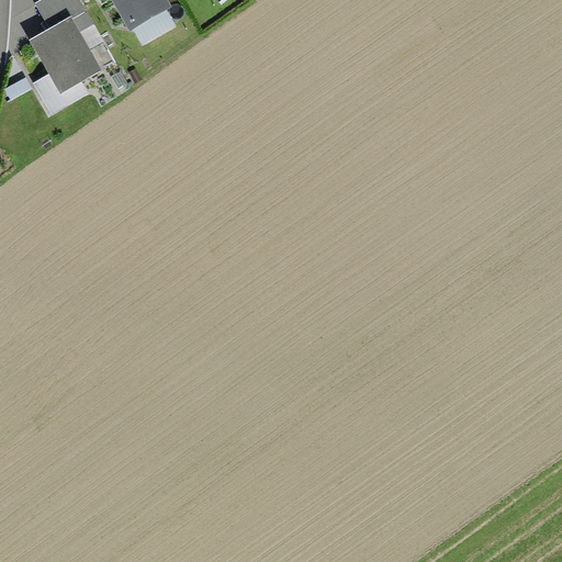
[(42,0),(35,3),(51,29),(71,15),(86,8),(80,0),(42,0)]
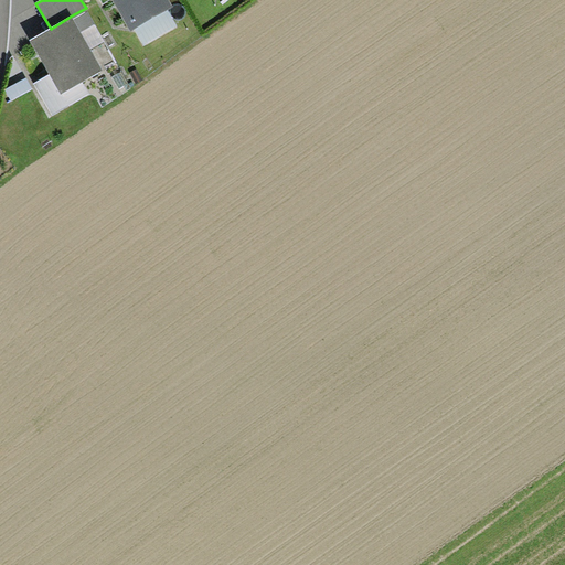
[(169,0),(112,0),(130,31),(173,7),(169,0)]
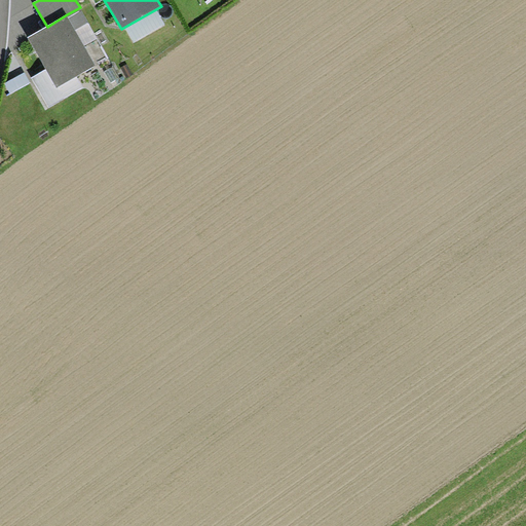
[(67,14),(85,46),(99,38),(80,7),(67,14)]
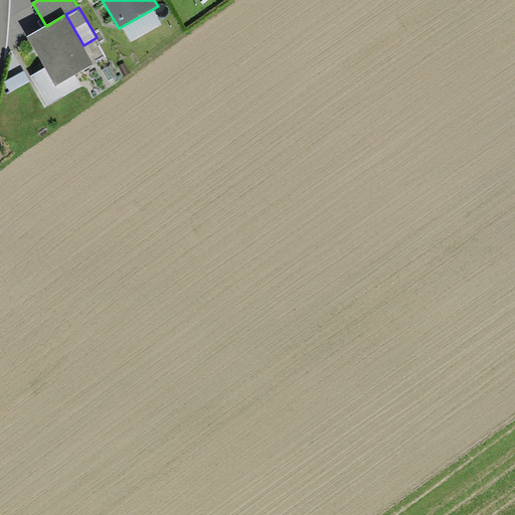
[(83,45),(65,14),(46,26),(27,36),(44,67),(55,87),(75,74),(94,64),(83,45)]
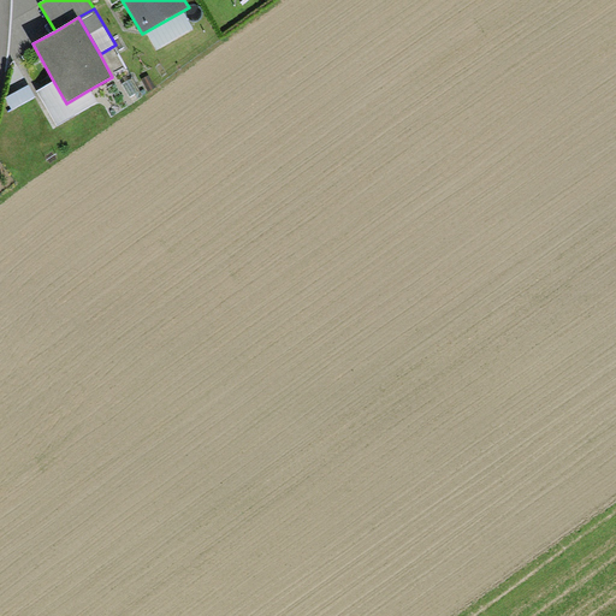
[(96,105),(90,89),(66,104),(53,81),(39,95),(58,128),(96,105)]
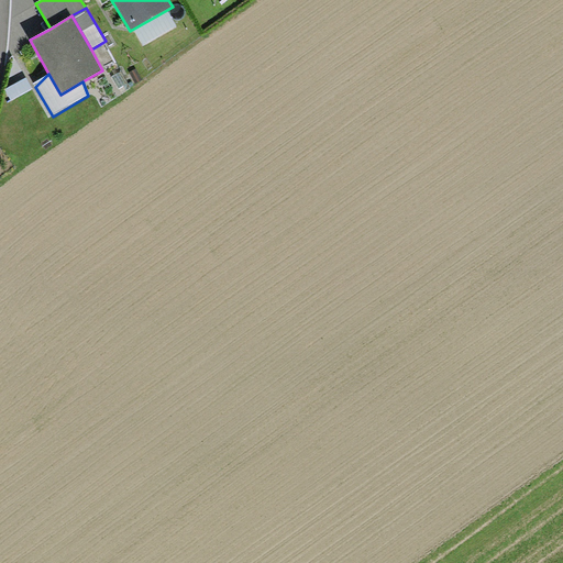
All buildings are outlined.
